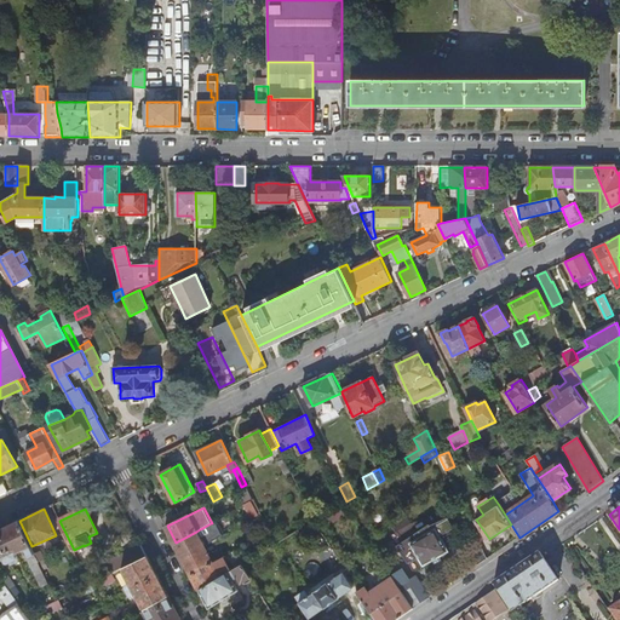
[(177,509),(161,516),(167,526),(182,518),(177,509)]
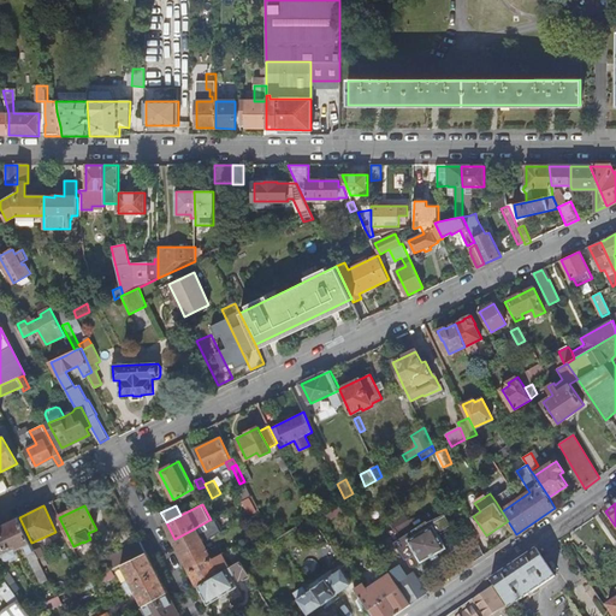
[(329,514),(332,520),(344,511),(342,507),(329,514)]
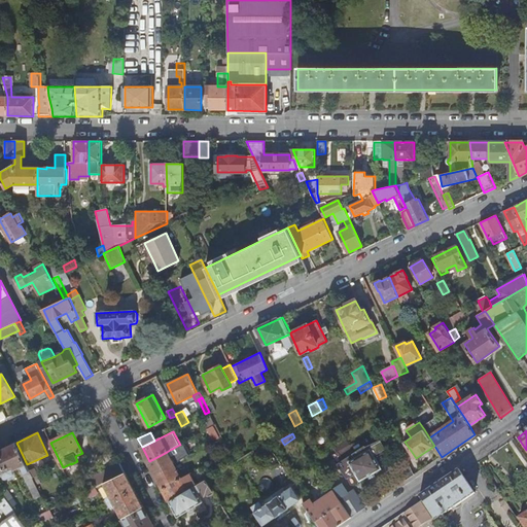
[(14,470),(24,466),(27,473),(30,471),(27,464),(16,443),(0,450),(0,477),(4,475),(6,478),(8,479),(14,476),(15,473),(14,470)]
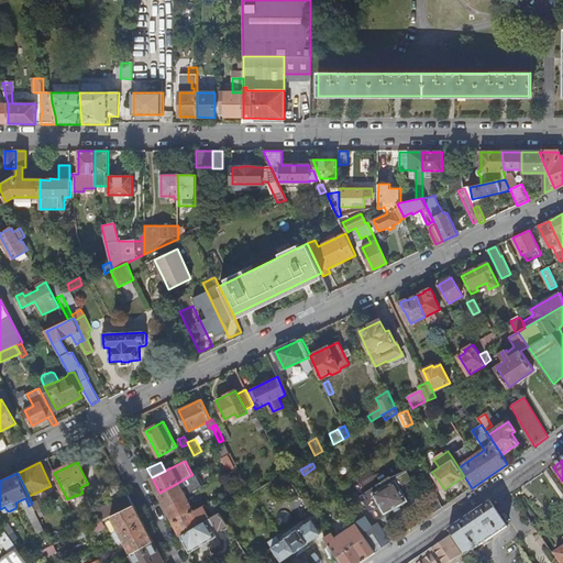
[(178,483),(159,493),(167,507),(185,497),(186,496),(201,487),(195,473),(192,475),(191,475),(186,478),(189,484),(181,488),(178,483)]
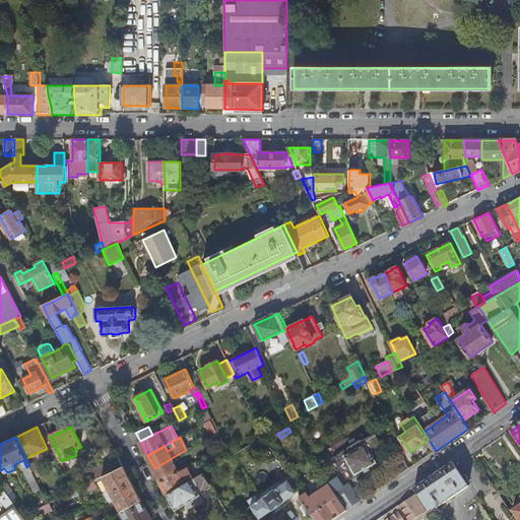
[(366,442),(344,455),(356,474),(377,461),(366,442)]
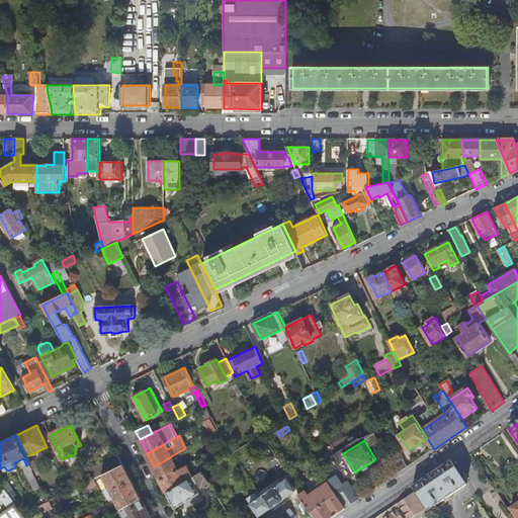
[(402,454),(393,458),(400,472),(408,466),(402,454)]
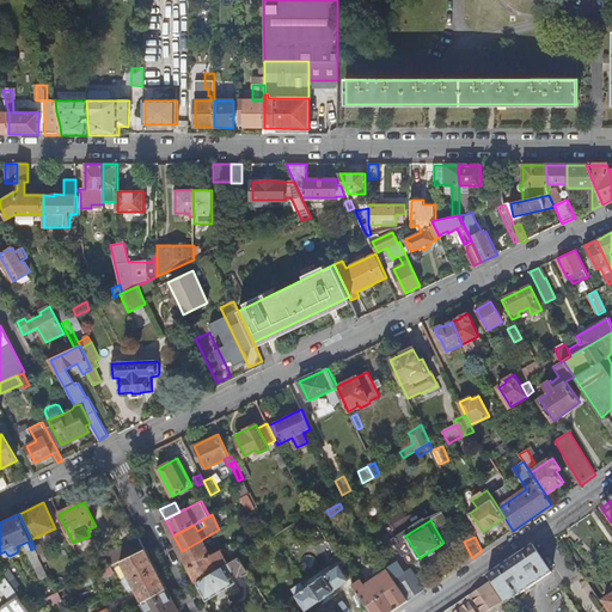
[(121,562),(147,550),(140,538),(108,555),(112,565),(121,562)]
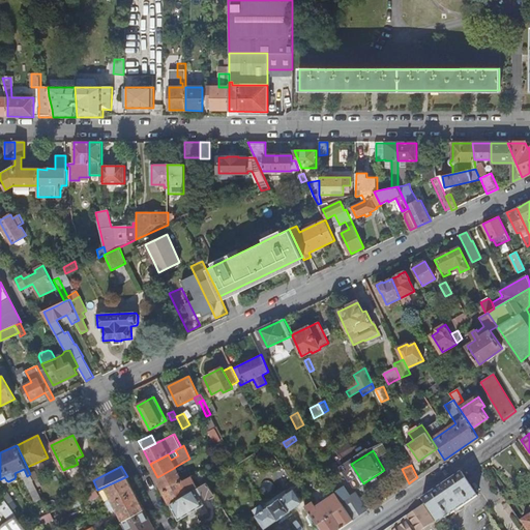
[(178,472),(177,473),(174,468),(157,477),(165,491),(182,481),(178,472)]
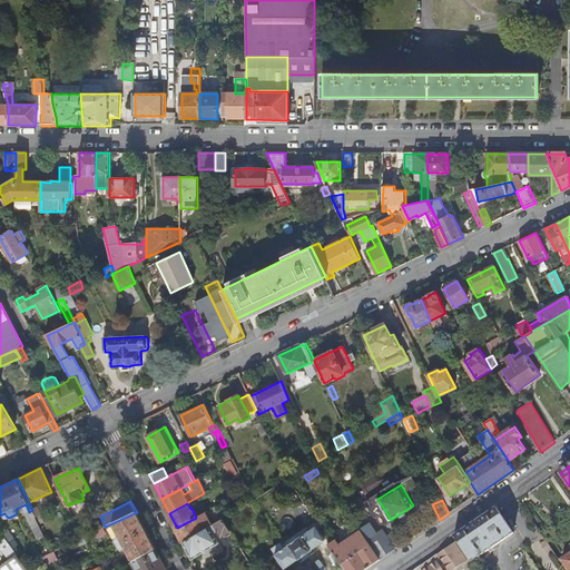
[(46,526),(38,508),(32,510),(41,529),(46,526)]
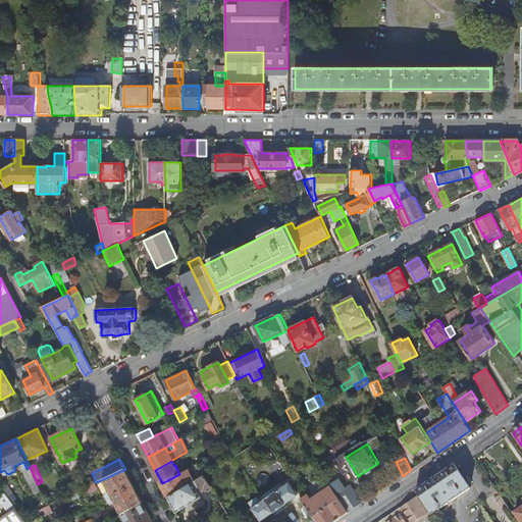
[(456,466),(417,491),(420,496),(432,515),(470,489),(457,470),(458,469),(456,466)]
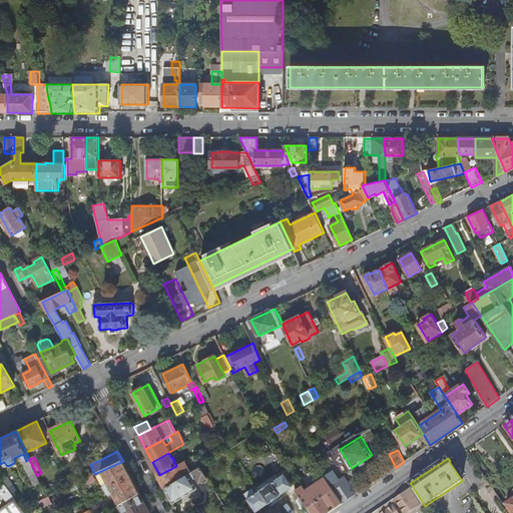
[(37,476),(29,459),(26,461),(24,461),(36,486),(41,483),(37,476)]
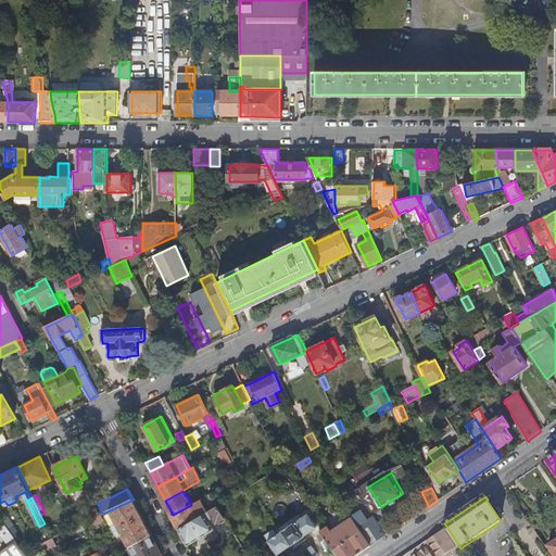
[(217,506),(224,516),(228,513),(239,506),(232,497),(217,506)]
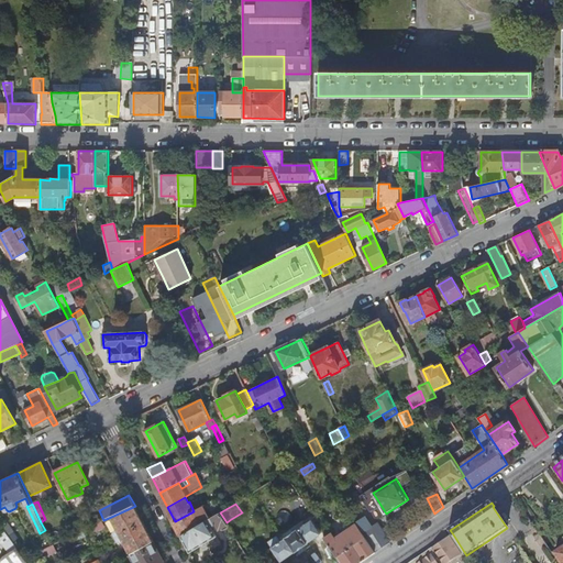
[(131,554),(153,541),(135,506),(111,517),(118,530),(116,531),(114,533),(119,541),(121,542),(123,540),(131,554)]
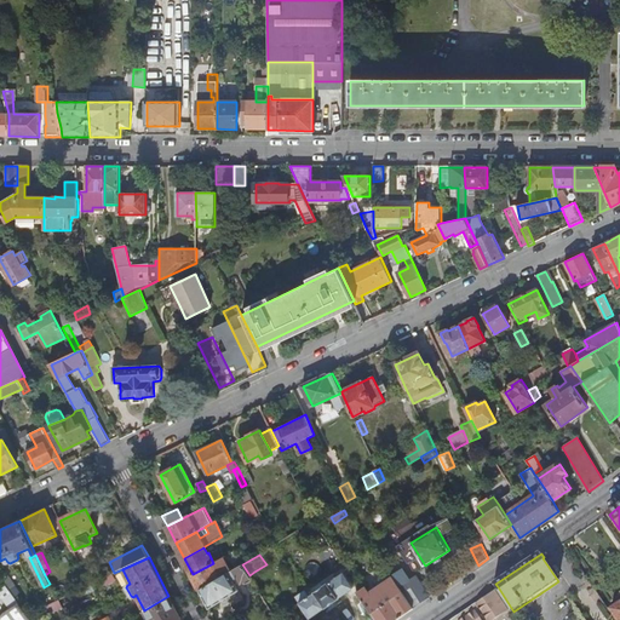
[(213,563),(193,574),(201,590),(234,570),(233,569),(234,568),(233,563),(230,564),(227,557),(213,563)]
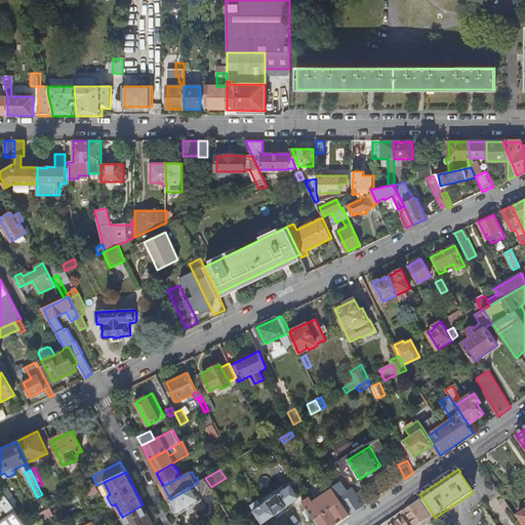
[(198,483),(170,499),(177,515),(202,500),(197,491),(201,488),(204,494),(212,489),(211,487),(205,478),(198,483)]
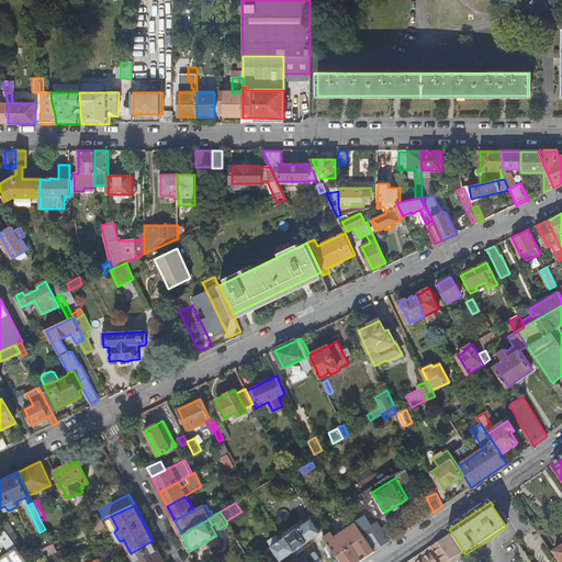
[(367,514),(362,517),(369,527),(373,525),(367,514)]
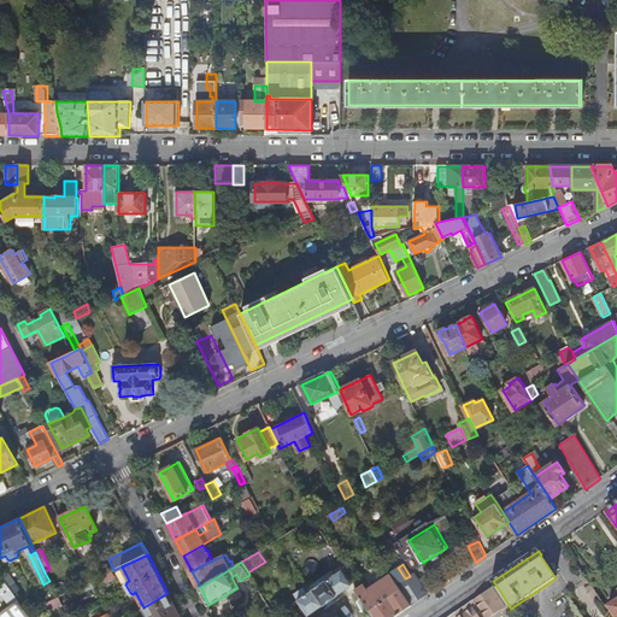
[(258,588),(259,591),(265,587),(253,569),(248,573),(258,588)]
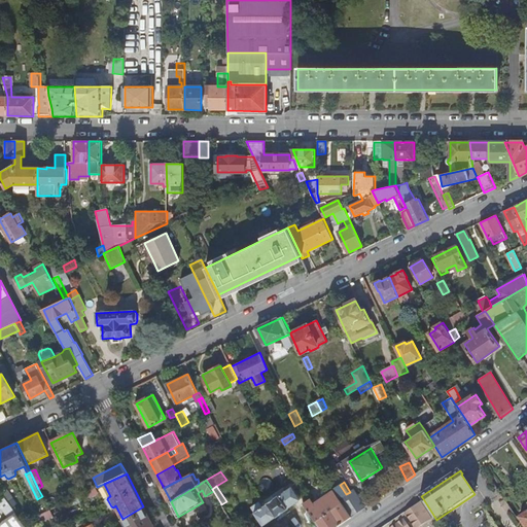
[(273,499),(283,514),(285,512),(289,508),(288,508),(301,499),(292,487),(280,496),(279,495),(273,499)]
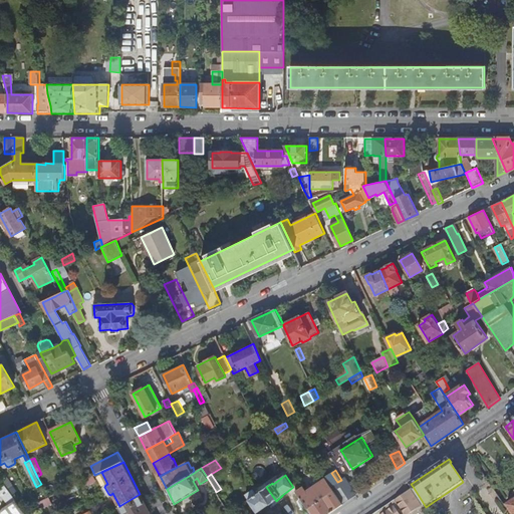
[(86,486),(94,482),(92,477),(83,481),(86,486)]
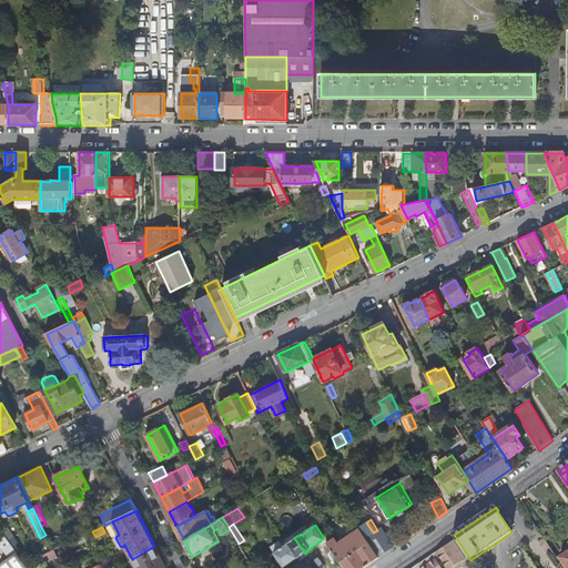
[(369,543),(379,558),(395,547),(381,528),(377,530),(373,533),(366,537),(369,543)]
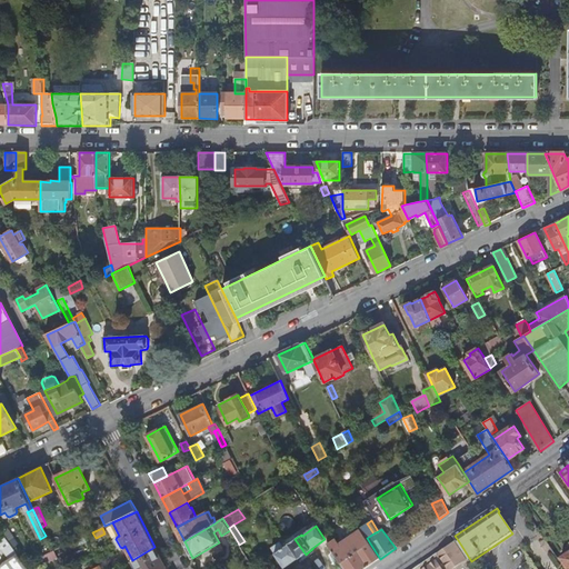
[(340,546),(336,539),(330,542),(328,545),(341,563),(341,562),(346,568),(365,568),(380,559),(370,543),(367,538),(361,530),(340,546)]
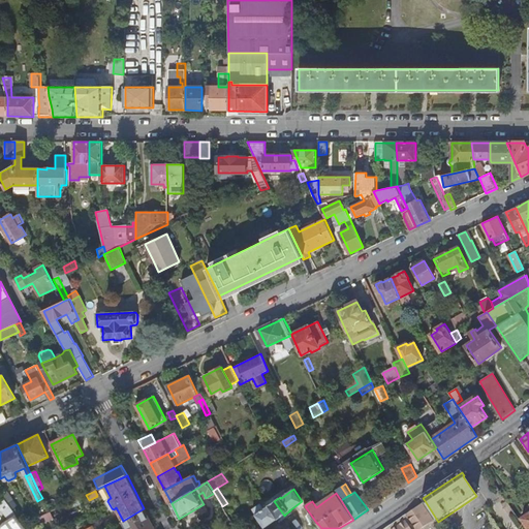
[(221,504),(216,496),(209,499),(214,508),(221,504)]
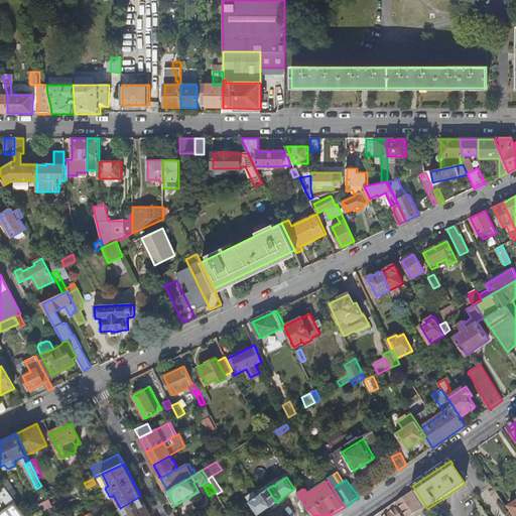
[(0,492),(10,505),(16,501),(5,486),(0,489),(0,492)]
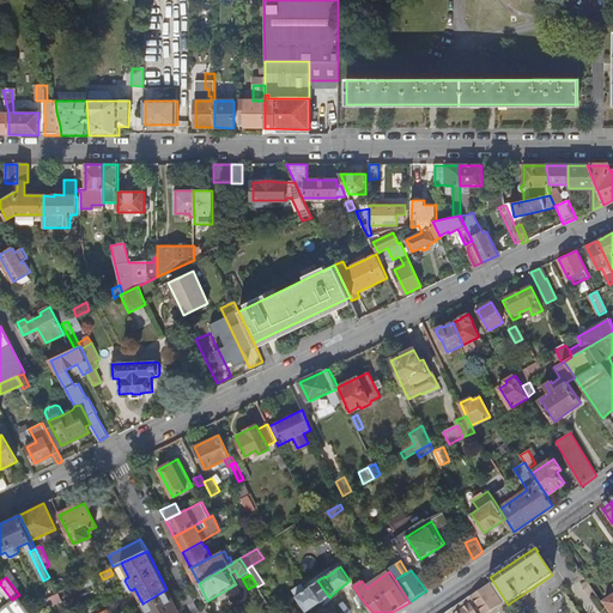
[(329,598),(317,581),(311,586),(311,587),(307,590),(303,586),(295,592),(297,596),(307,611),(322,601),(322,602),(326,599),(329,598)]
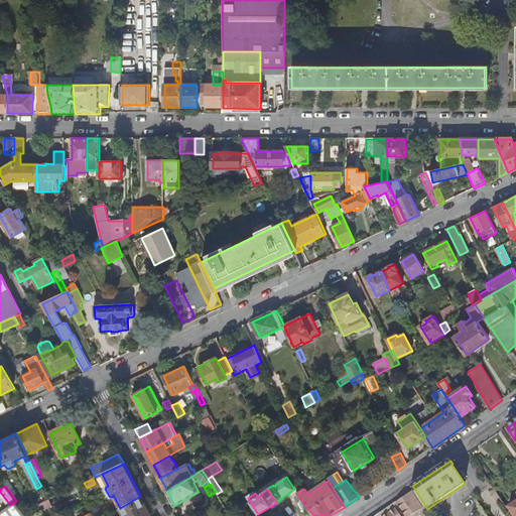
[(432,515),(427,509),(415,490),(376,515),(432,515)]
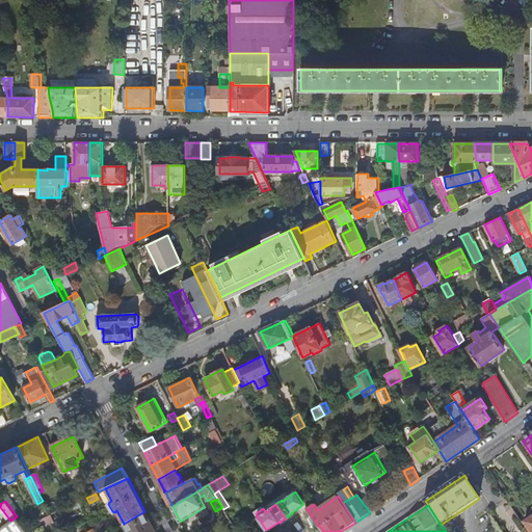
[(65,514),(73,510),(70,506),(62,509),(65,514)]
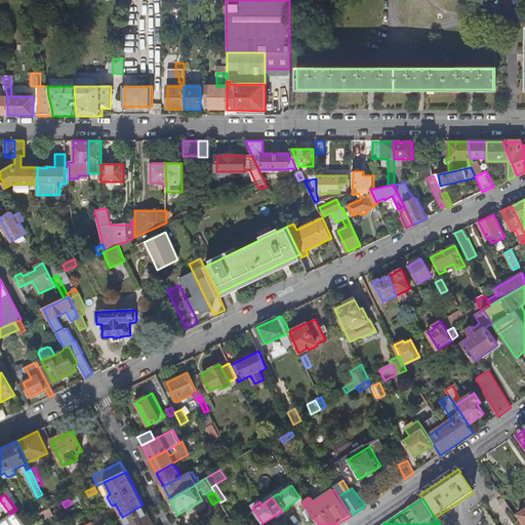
[(126,524),(153,524),(143,505),(122,517),(126,524)]
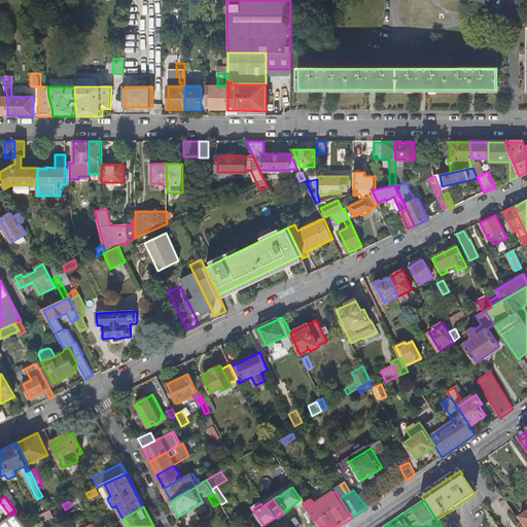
[(48,511),(41,515),(44,521),(54,517),(50,510),(48,511)]
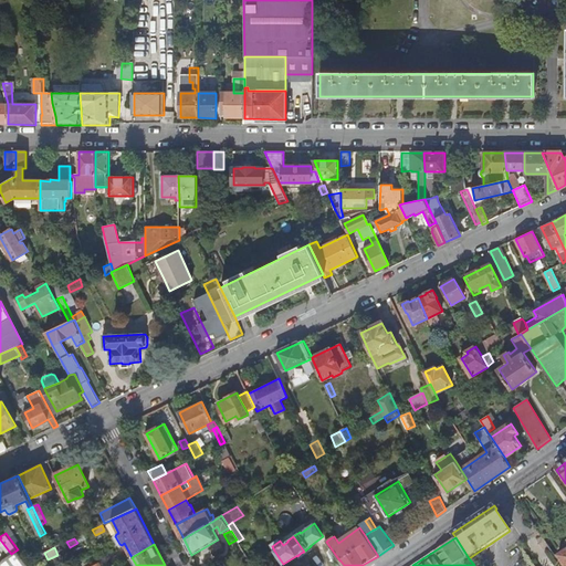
[(30,565),(27,562),(18,549),(11,554),(4,558),(0,563),(0,565),(30,565)]
